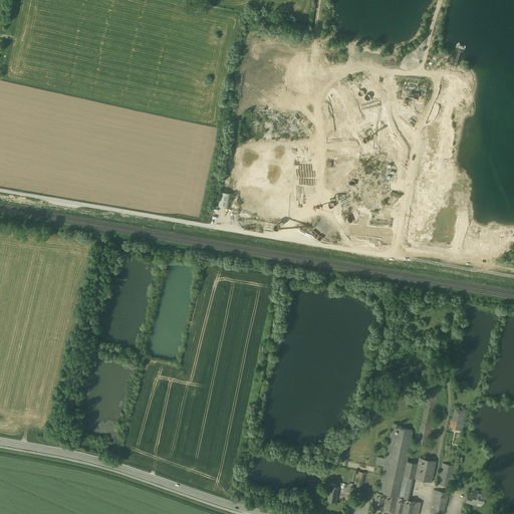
[(229,209),(232,194),(221,192),(218,207),(229,209)]
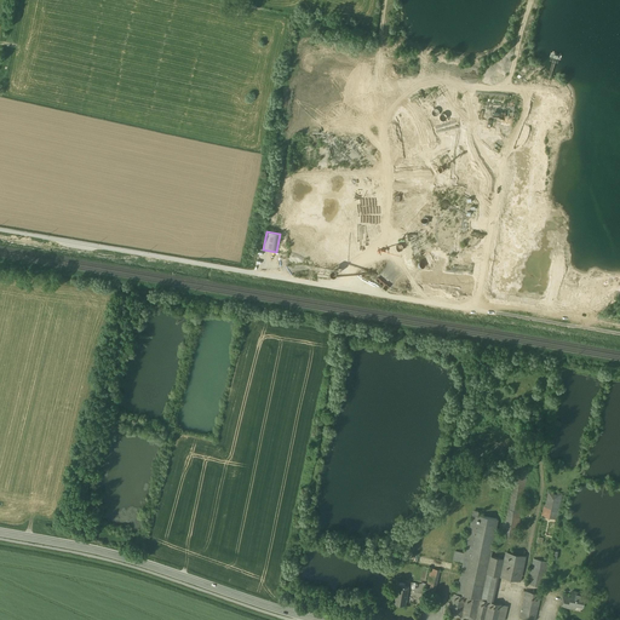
[(75,405),(58,400),(56,408),(74,412),(75,405)]
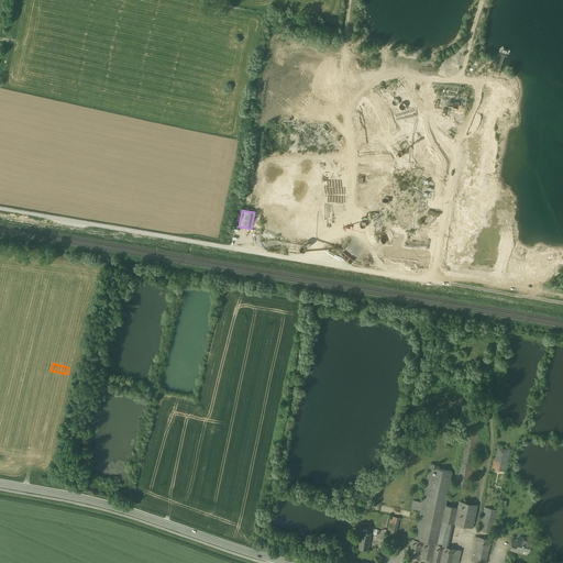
[(486,501),(498,504),(509,449),(498,446),(486,501)]
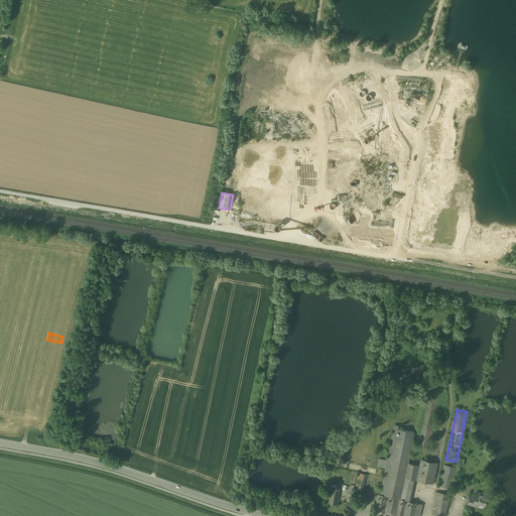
[(408,464),(414,432),(397,429),(398,425),(395,424),(387,461),(379,459),(377,467),(386,468),(380,494),(411,501),(415,481),(433,485),(438,463),(421,459),(419,466),(408,464)]
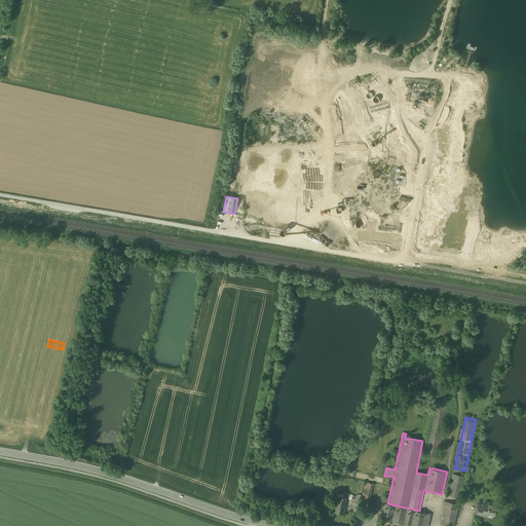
[(449,495),(460,497),(465,471),(454,468),(449,495)]
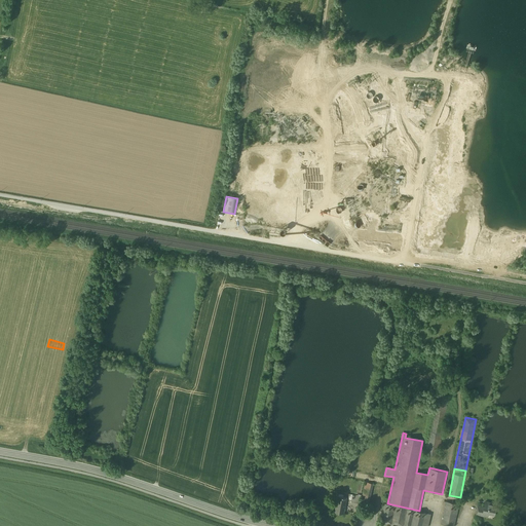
[(359,509),(369,512),(371,503),(369,502),(374,485),(366,483),(359,509)]
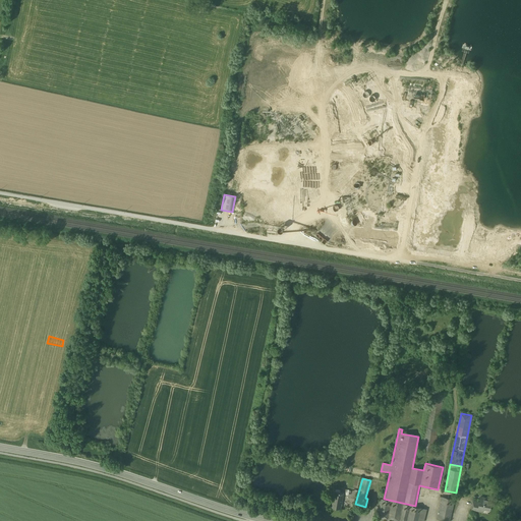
[(342,503),(343,503),(344,500),(343,500),(343,497),(334,496),(332,506),(338,507),(338,508),(340,509),(341,508),(342,503)]
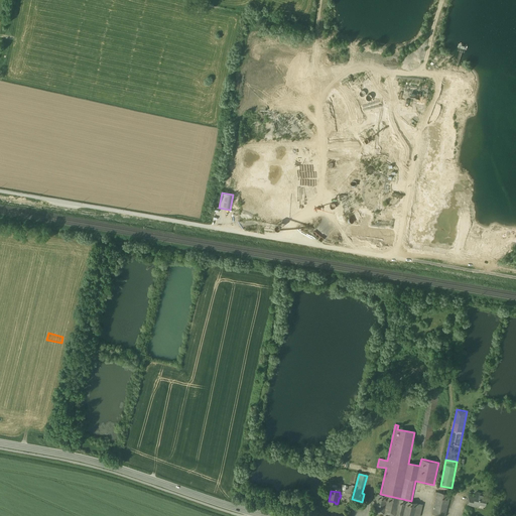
[(438,493),(433,514),(440,515),(445,515),(450,495),(438,493)]
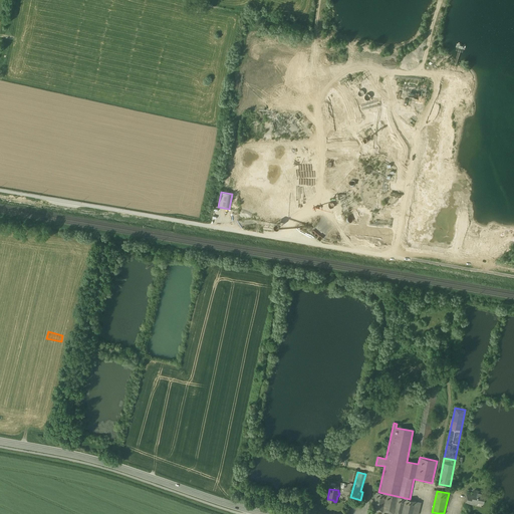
[(484,502),(486,493),(474,491),(473,495),(468,494),(466,503),(477,505),(478,501),(484,502)]
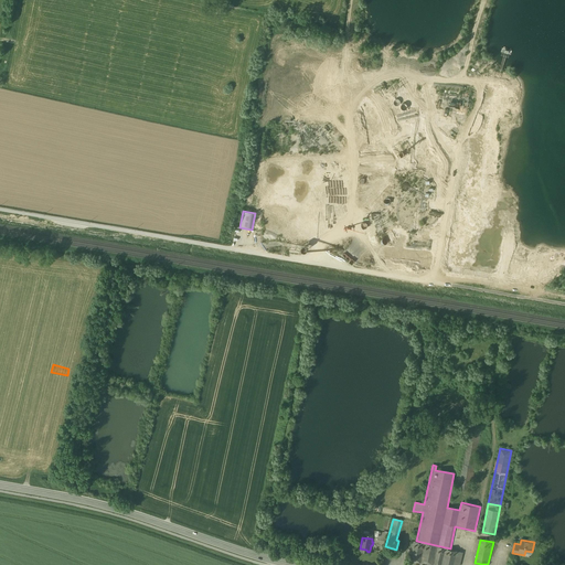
[(452,564),(459,564),(462,552),(450,548),(416,541),(412,541),(409,552),(411,552),(408,563),(419,564),(452,564)]
